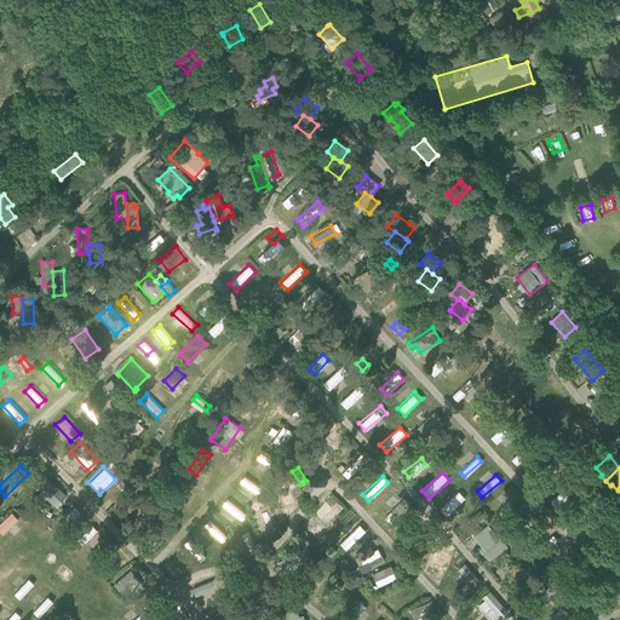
[(56,507),(67,495),(47,478),(36,491),(56,507)]
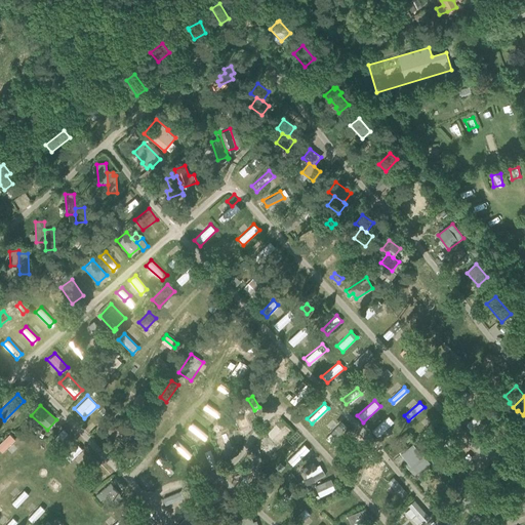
[(147,427),(160,411),(153,405),(139,420),(147,427)]
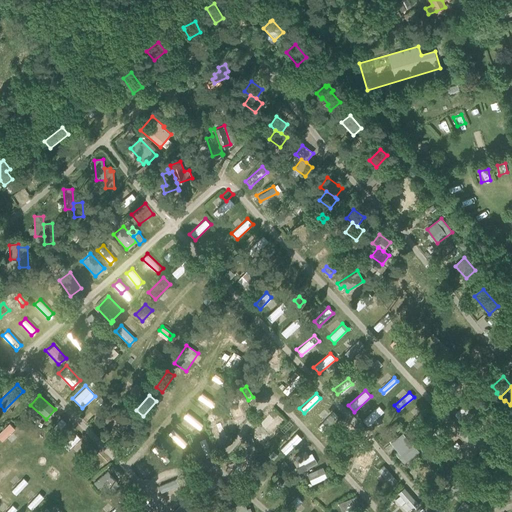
[(226,405),(237,425),(246,420),(236,400),(226,405)]
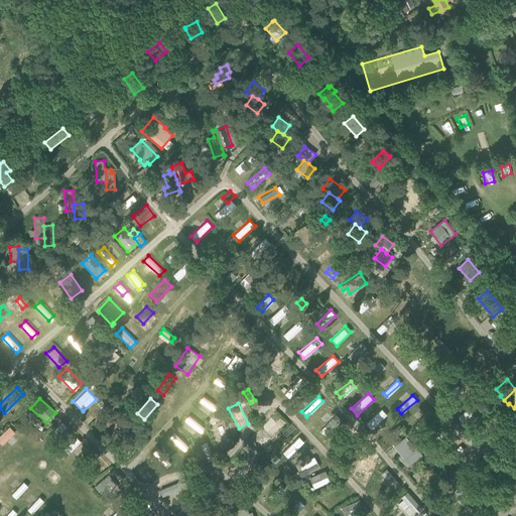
[(200,432),(204,426),(188,414),(183,420),(200,432)]
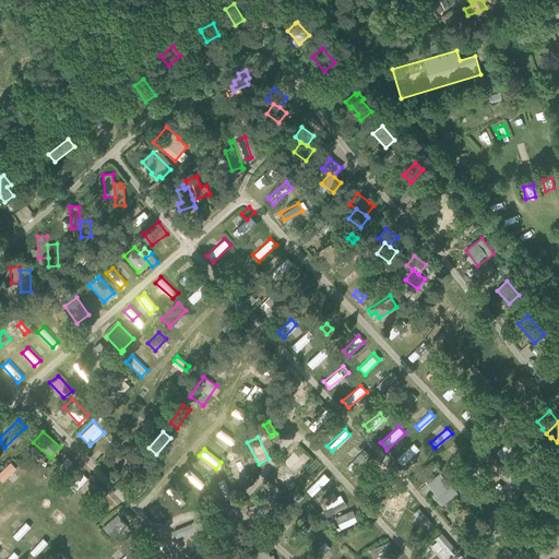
[(293,452),(282,464),(294,475),(309,459),(302,453),(298,458),(293,452)]
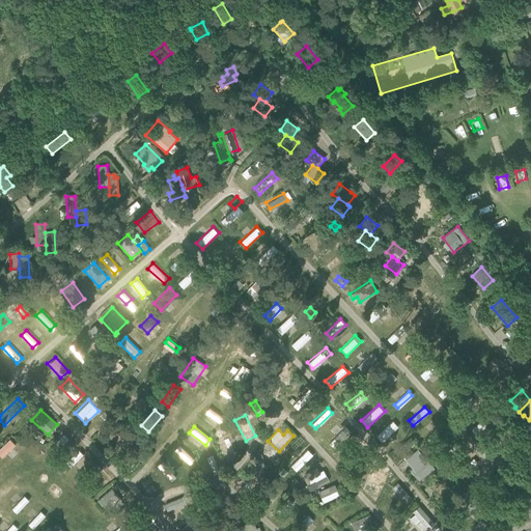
[(55,452),(68,440),(64,435),(51,448),(55,452)]
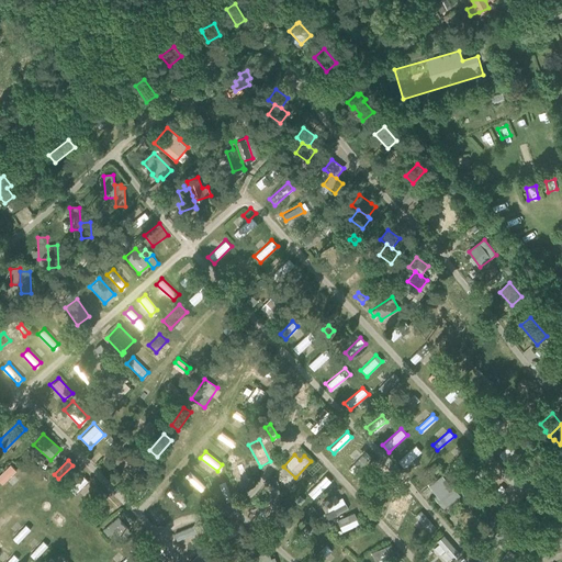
[(243,463),(231,467),(236,483),(248,479),(243,463)]
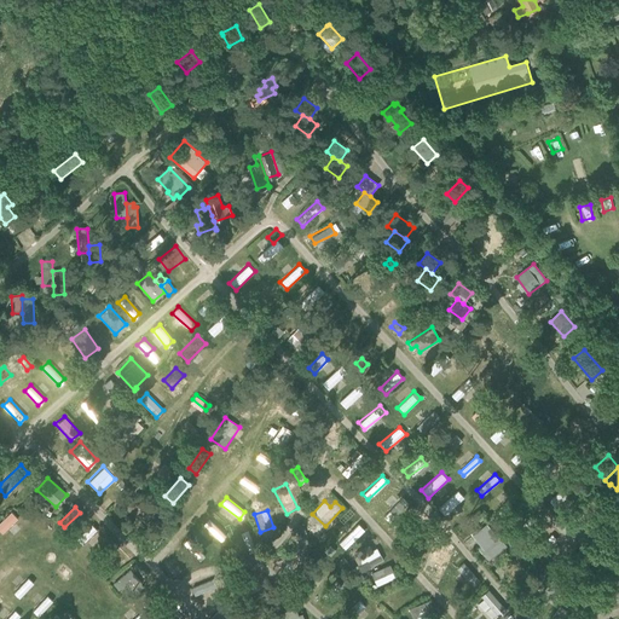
[(0,531),(3,534),(18,519),(12,513),(0,524),(0,531)]
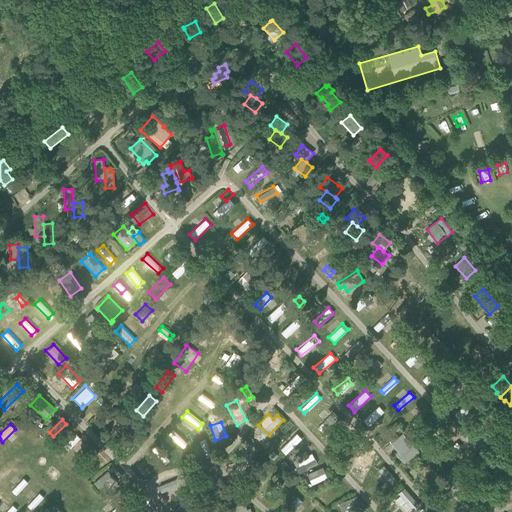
[(173,428),(168,432),(182,447),(187,443),(173,428)]
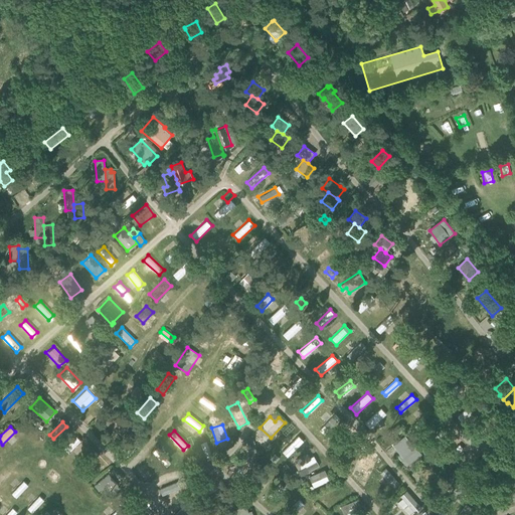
[(248,435),(238,448),(259,463),(269,451),(248,435)]
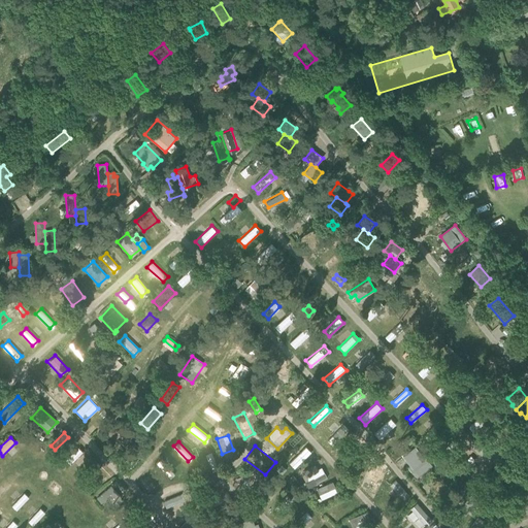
[(400,458),(418,476),(431,464),(414,446),(400,458)]
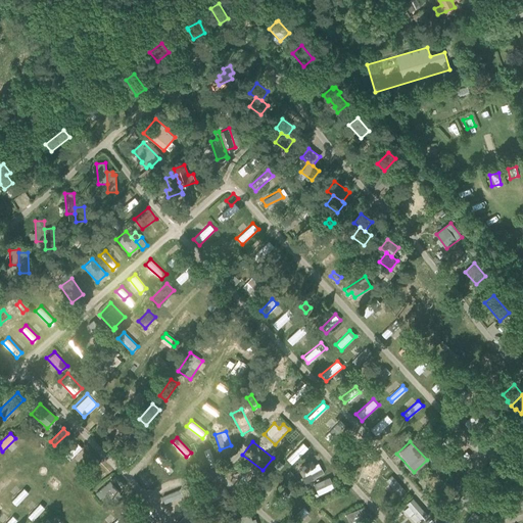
[(69,461),(83,448),(78,443),(65,457),(69,461)]
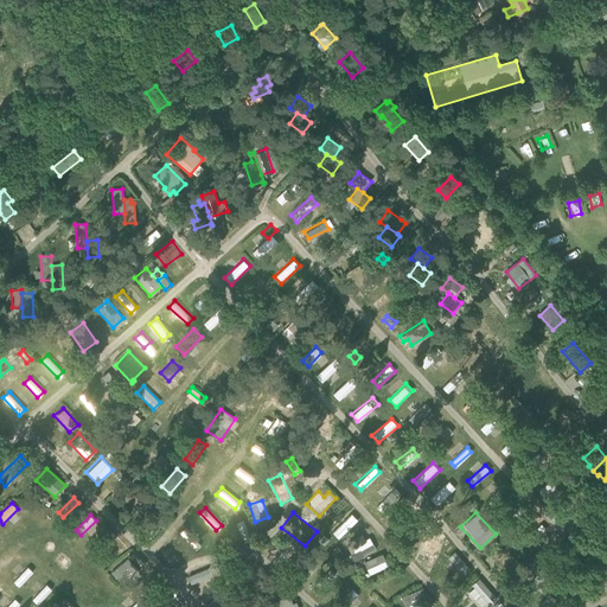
[(196,550),(202,544),(185,526),(179,534),(196,550)]
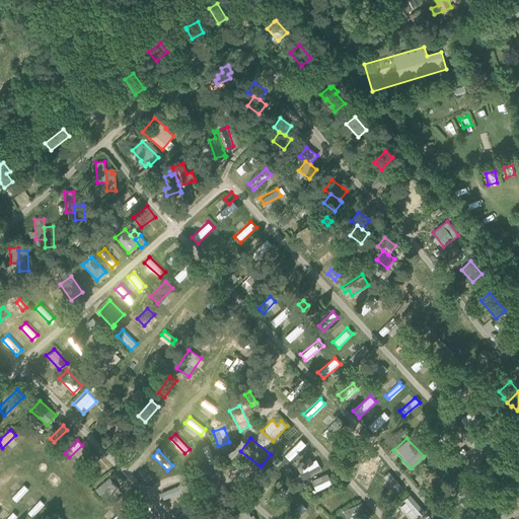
[(84,472),(98,458),(93,454),(79,468),(84,472)]
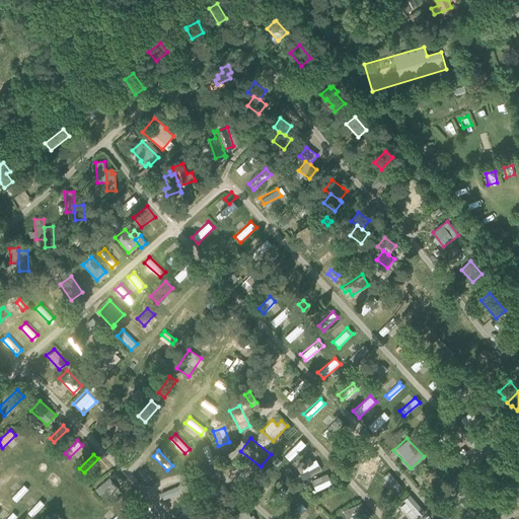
[(357,473),(368,478),(375,461),(364,456),(357,473)]
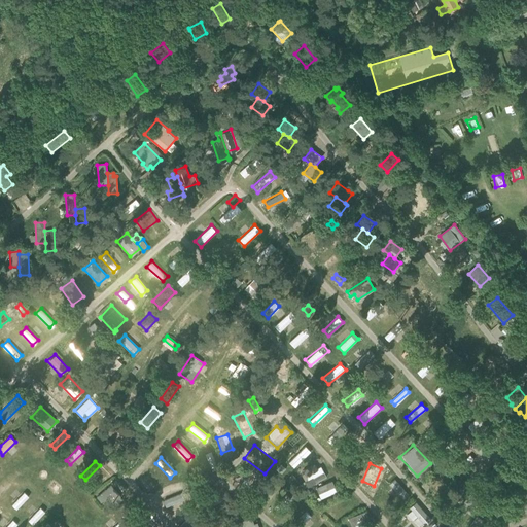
[(321,466),(304,476),(309,486),(326,476),(321,466)]
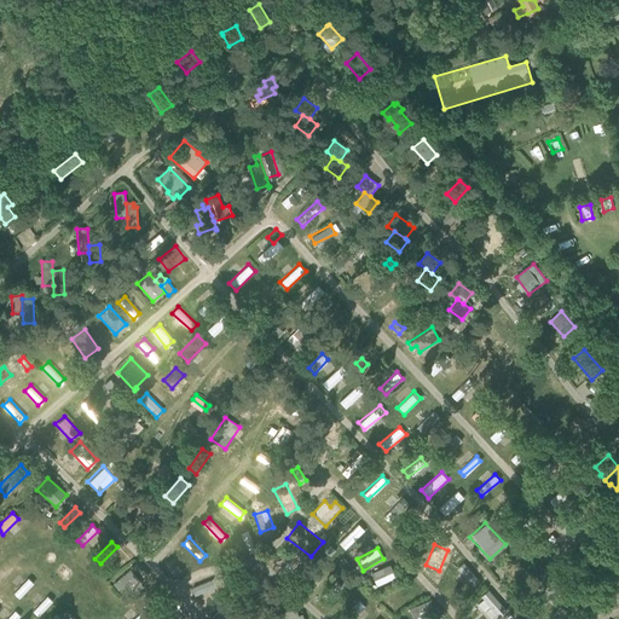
[(474,585),(480,579),(463,562),(457,568),(474,585)]
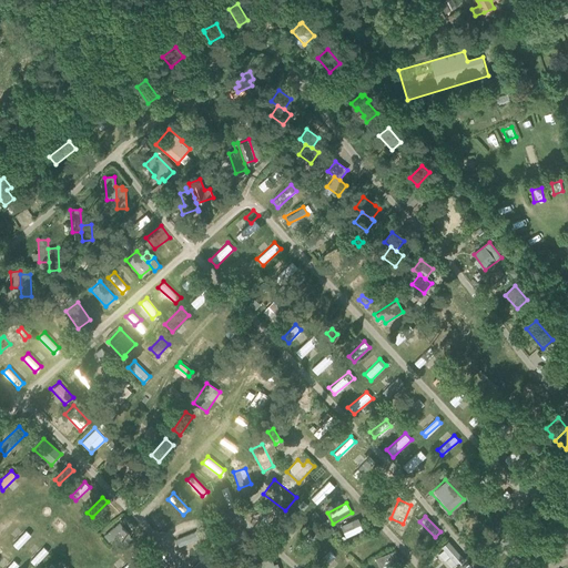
[(338,525),(345,537),(363,529),(356,517),(338,525)]
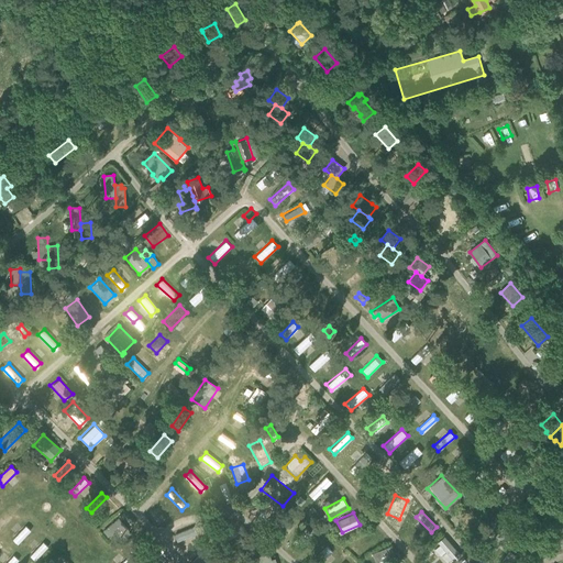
[(283,528),(290,518),(284,514),(276,522),(283,528)]
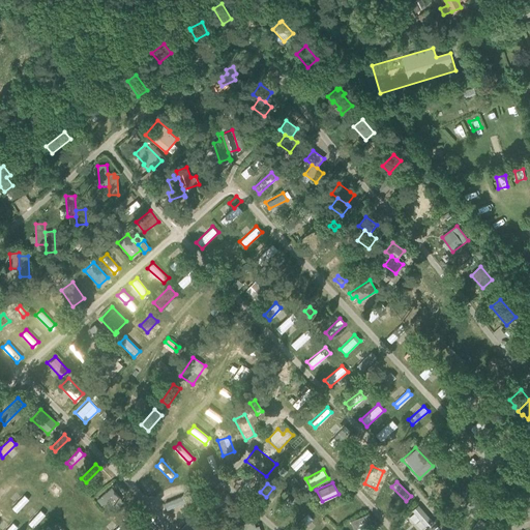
[(109,516),(124,502),(112,489),(96,501),(109,516)]
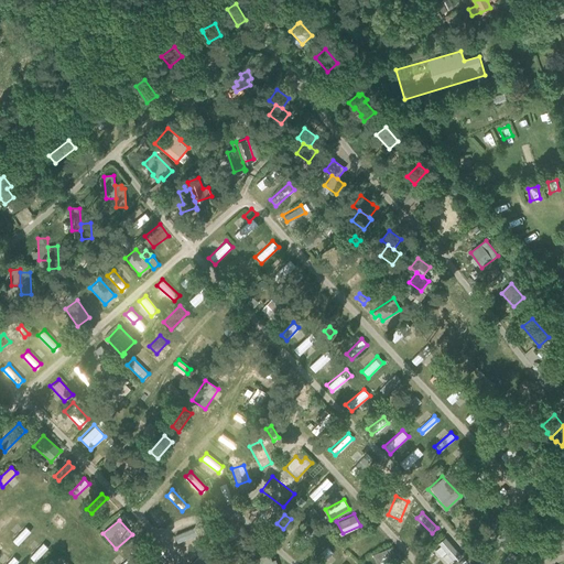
[(18,546),(31,532),(25,528),(12,542),(18,546)]
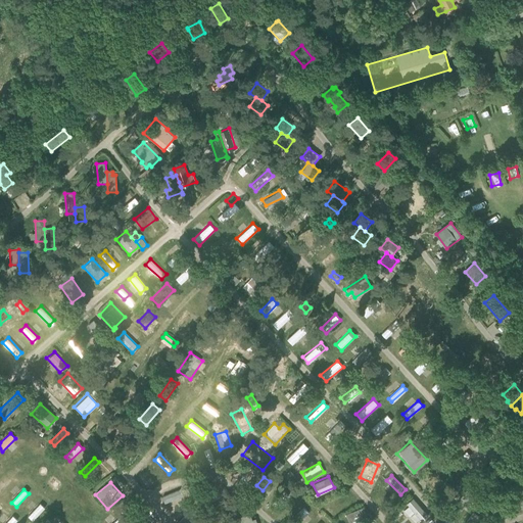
[(473,495),(467,490),(455,507),(462,512),(473,495)]
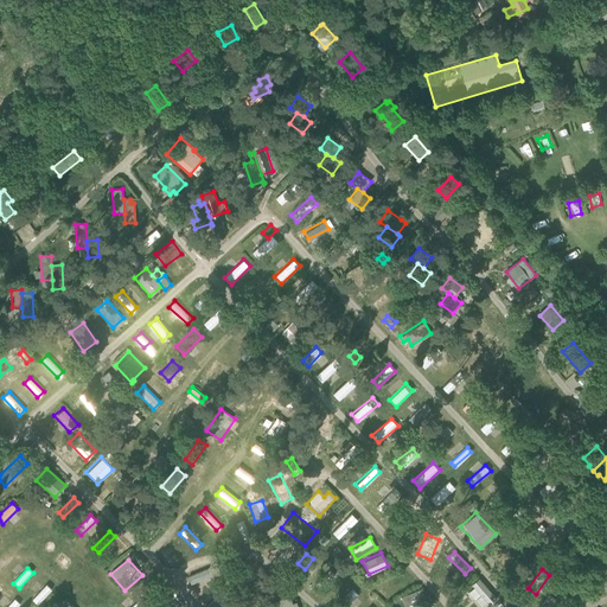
[(328,570),(315,585),(320,589),(334,575),(328,570)]
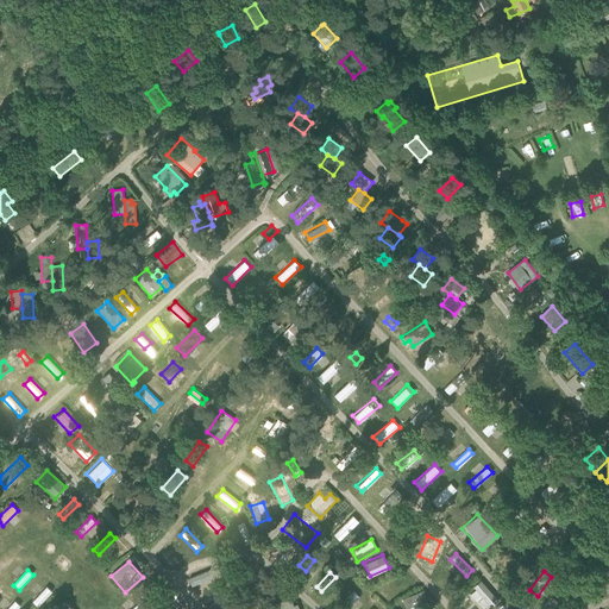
[(608,583),(594,573),(589,582),(608,594),(608,583)]
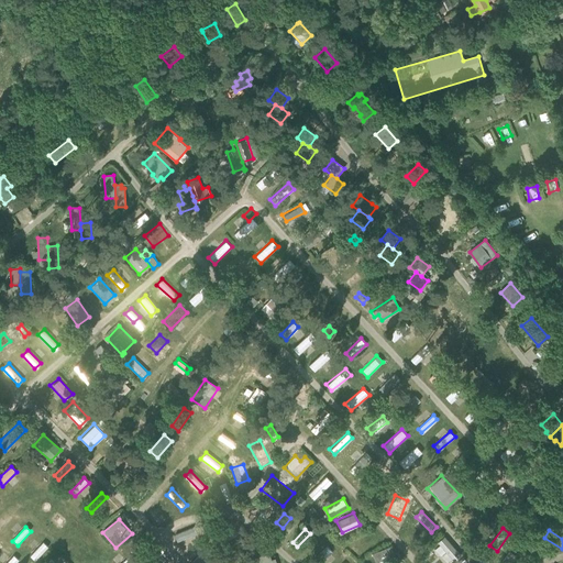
[(432,548),(445,562),(451,558),(454,561),(461,554),(444,536),(432,548)]
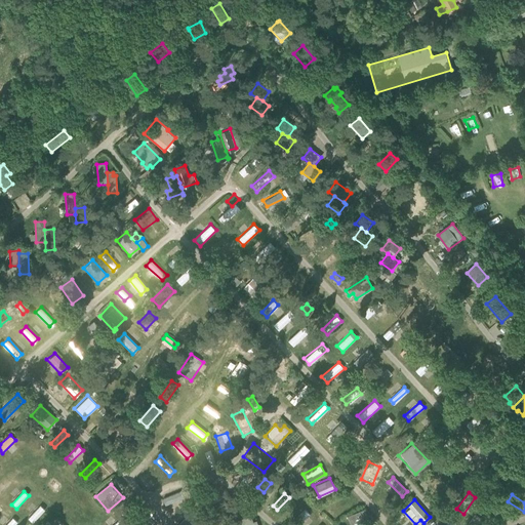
[(511,515),(493,500),(488,507),(506,521),(511,515)]
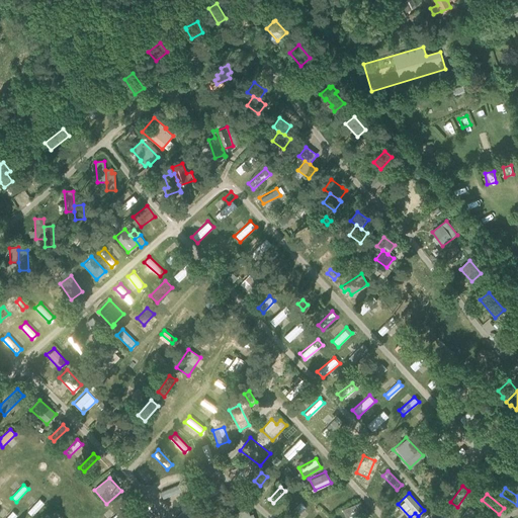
[(32,516),(45,504),(39,499),(27,512),(32,516)]
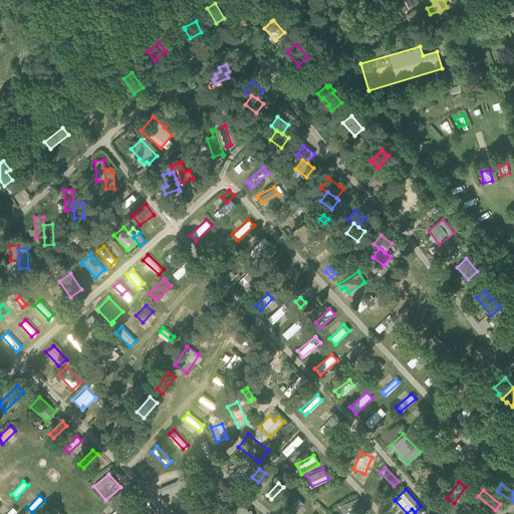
[(342,512),(359,504),(356,497),(339,505),(342,512)]
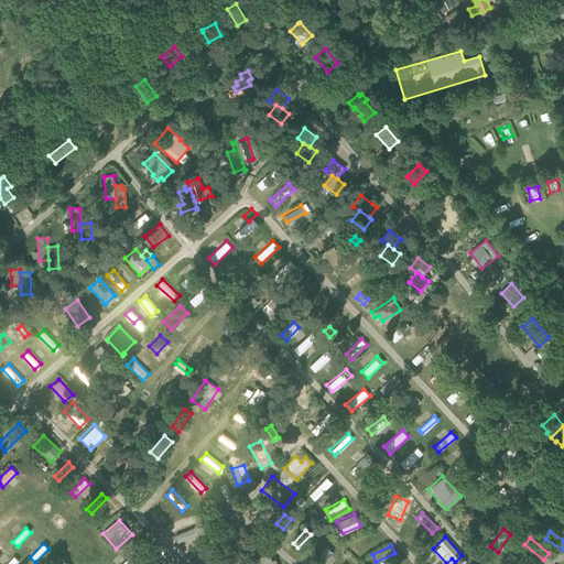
[(327,560),(333,551),(327,548),(322,556),(327,560)]
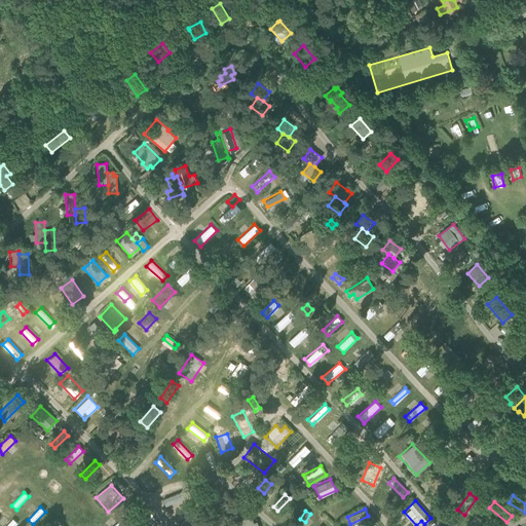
[(257,525),(256,521),(252,522),(250,516),(231,522),(231,525),(257,525)]
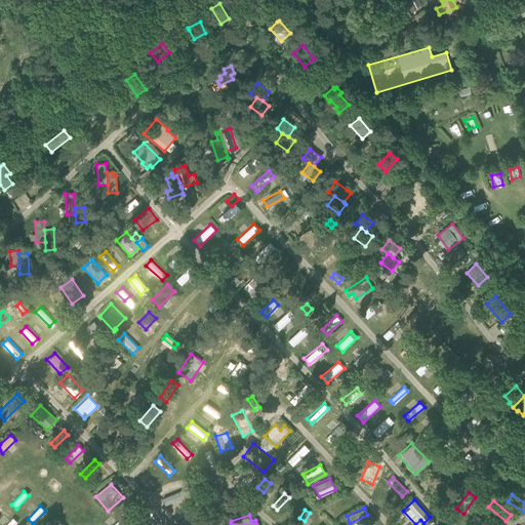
[(478,524),(482,519),(475,515),(468,524),(478,524)]
